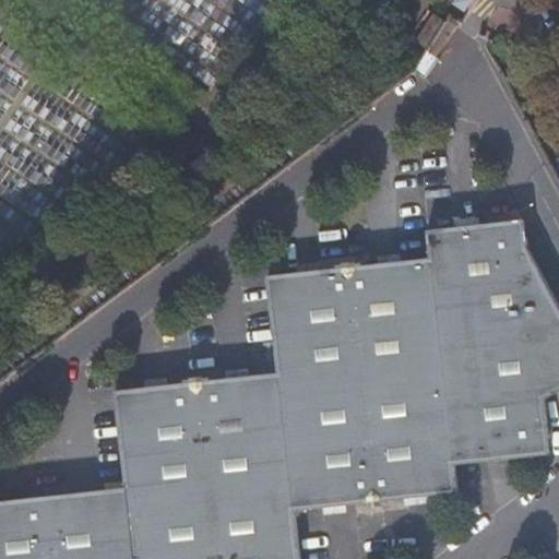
[(419,38),(431,46),(444,26),(431,19),(419,38)]
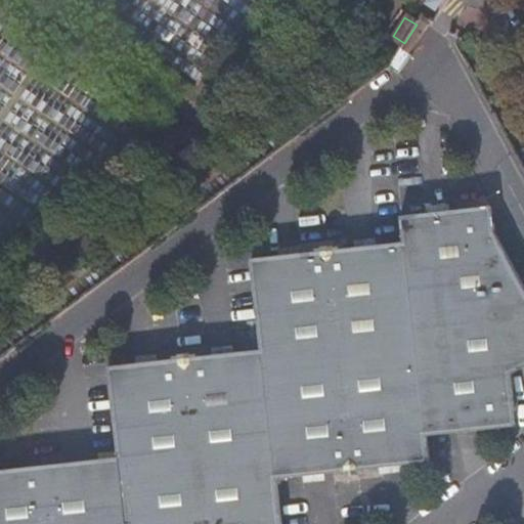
[(429,205),(430,212),(449,210),(449,203),(429,205)]
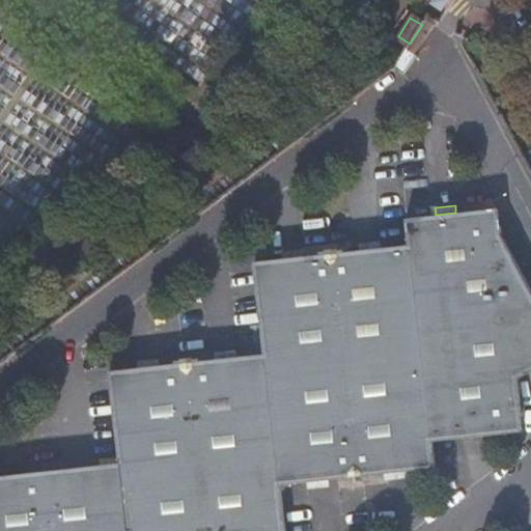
[(499,208),(481,211),(482,221),(483,221),(484,221),(485,222),(486,222),(486,223),(487,223),(488,224),(488,225),(490,226),(501,225),(499,208)]
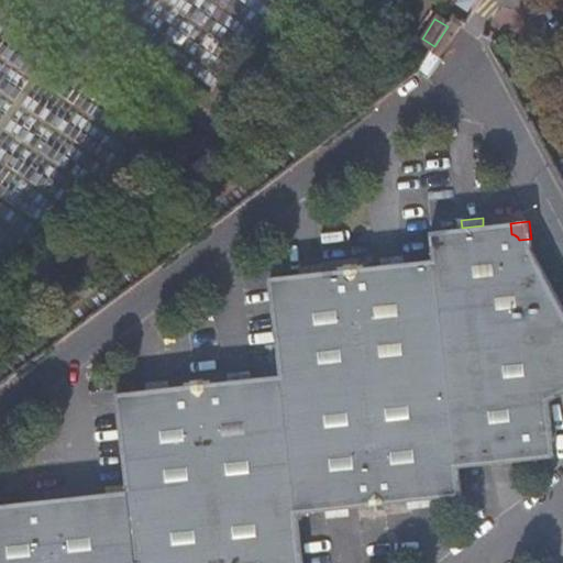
[(0,562),(302,562),(298,514),(326,510),(348,508),(365,506),(365,509),(372,508),(372,510),(378,510),(385,509),(385,507),(392,507),(392,504),(408,501),(430,499),(461,496),(459,466),(536,459),(534,448),(536,448),(537,446),(538,445),(539,444),(539,443),(540,443),(540,442),(540,441),(540,440),(553,439),(549,401),(562,394),(562,306),(532,249),(531,239),(519,240),(518,239),(518,238),(517,236),(516,236),(516,235),(515,235),(514,234),(512,234),(511,234),(510,223),(483,225),(462,228),(430,232),(433,260),(405,263),(382,265),(365,267),(365,264),(357,264),(357,263),(351,263),(345,264),(345,266),(339,266),(339,269),(322,272),(299,274),(269,277),(279,375),(252,378),(229,381),(212,383),(212,379),(205,379),(205,378),(198,379),(192,379),(192,382),(186,382),(186,385),(169,387),(146,389),(116,393),(127,492),(98,495),(75,497),(57,499),(45,500),(34,501),(0,505),(0,562)]
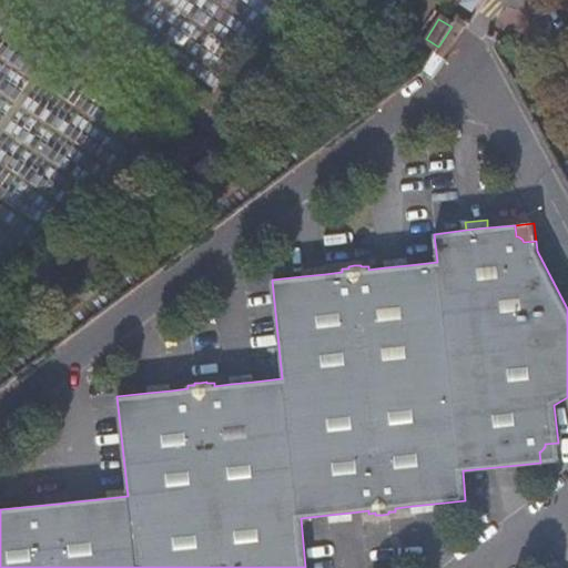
[(385,261),(385,267),(408,265),(407,257),(385,261)]
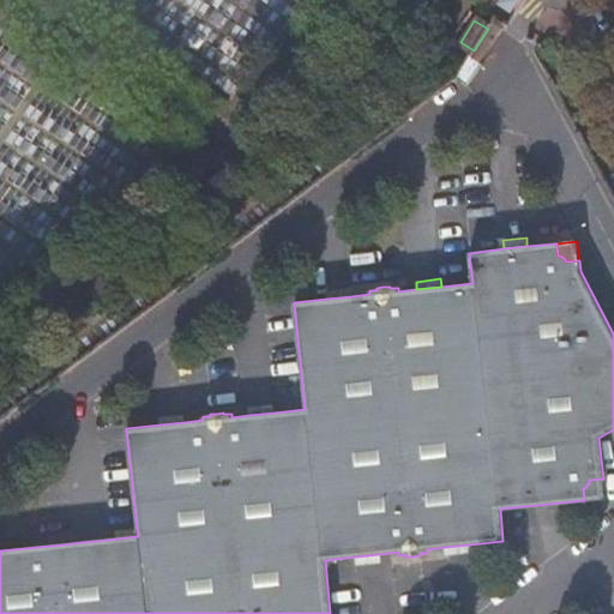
[(326,292),(326,299),(351,296),(350,288),(326,292)]
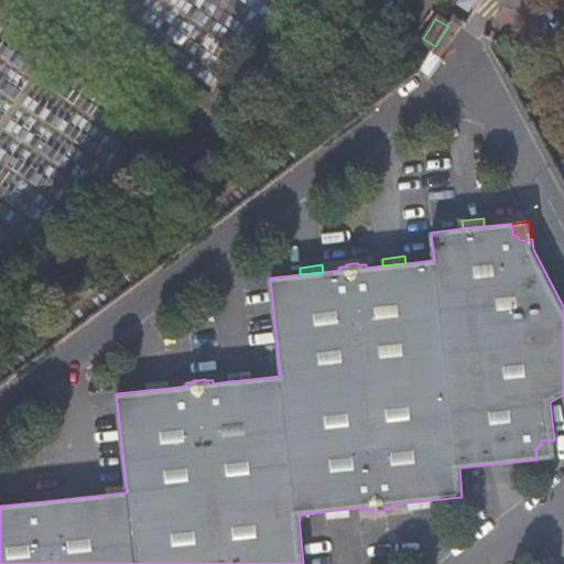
[(228,375),(229,381),(252,379),(251,371),(228,375)]
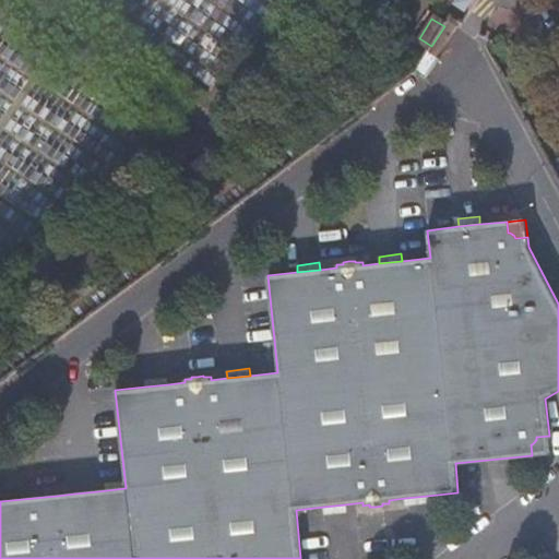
[(145,379),(145,387),(168,384),(167,377),(145,379)]
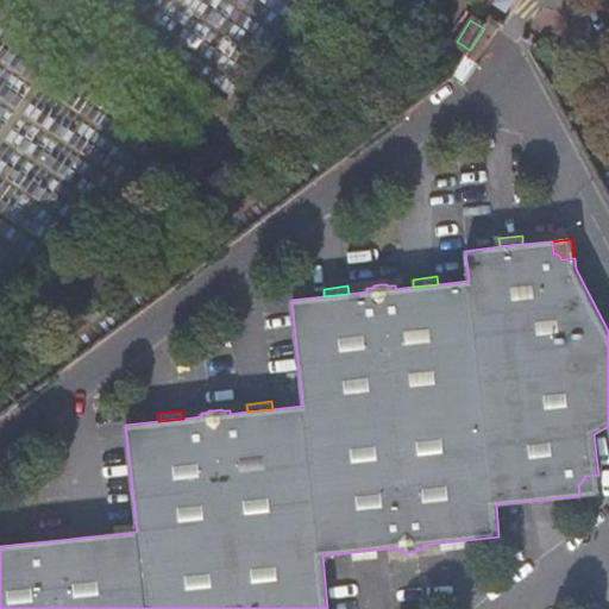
[(601,494),(598,475),(584,476),(584,477),(584,478),(584,479),(583,479),(583,481),(582,482),(581,483),(579,484),(578,484),(579,496),(590,495),(601,494)]
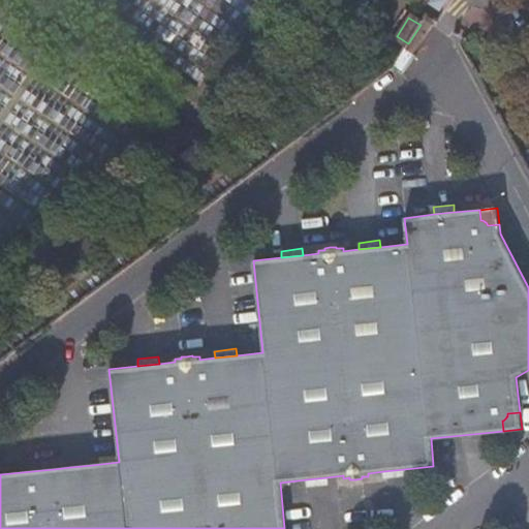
[(70,460),(70,467),(92,465),(91,458),(70,460)]
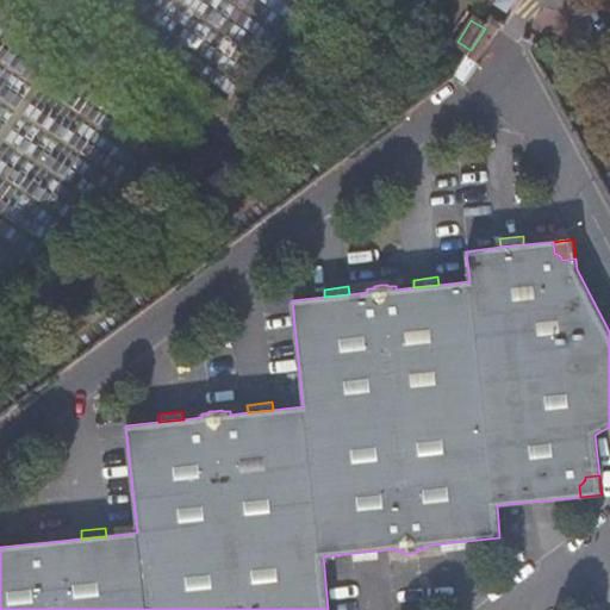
[(467,549),(466,541),(442,543),(442,552),(467,549)]
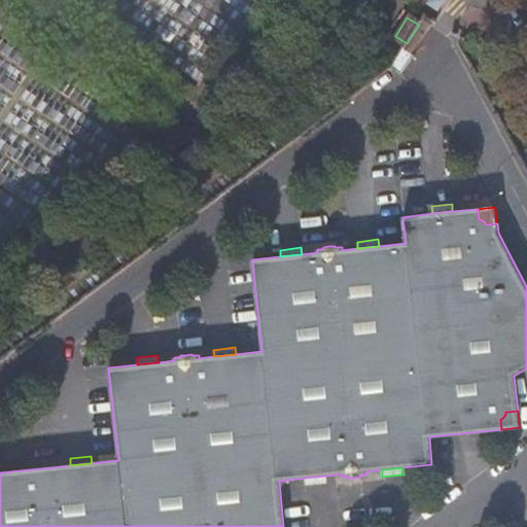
[(326,483),(325,476),(305,478),(306,485),(326,483)]
